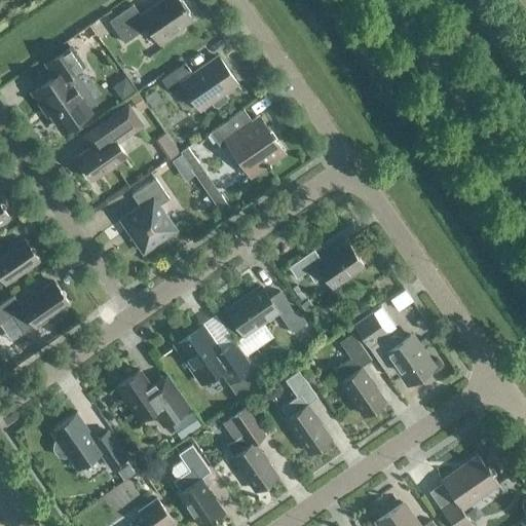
[(176,28),(191,17),(178,0),(161,0),(140,15),(133,3),(108,20),(123,42),(142,29),(149,29),(160,44),(179,31),(176,28)]
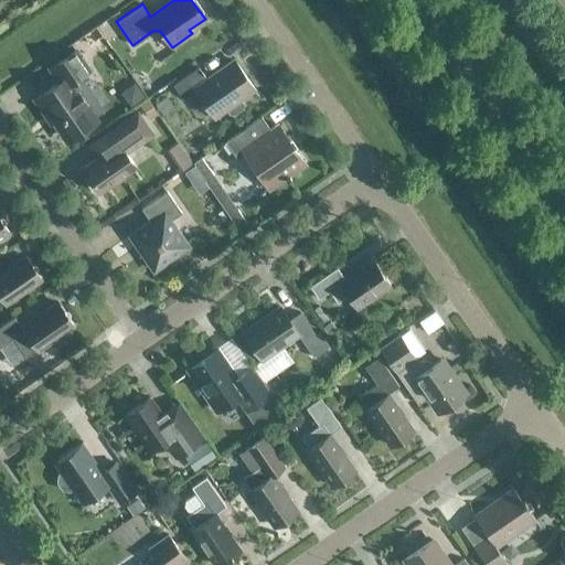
[(99,28),(108,40),(116,34),(107,22),(99,28)]
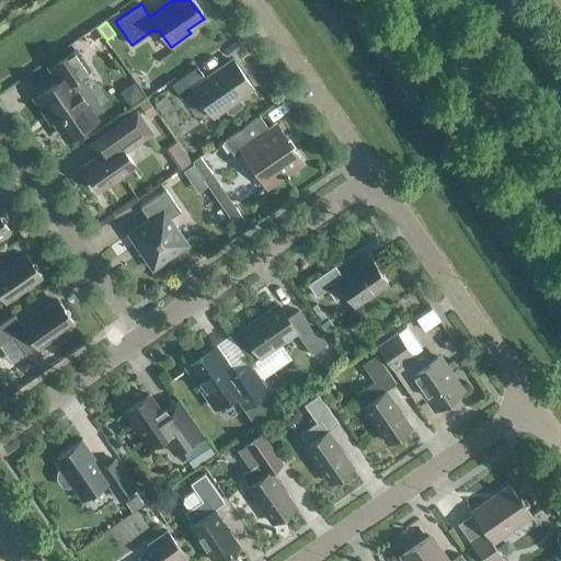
[(110,48),(95,30),(84,37),(98,57),(110,48)]
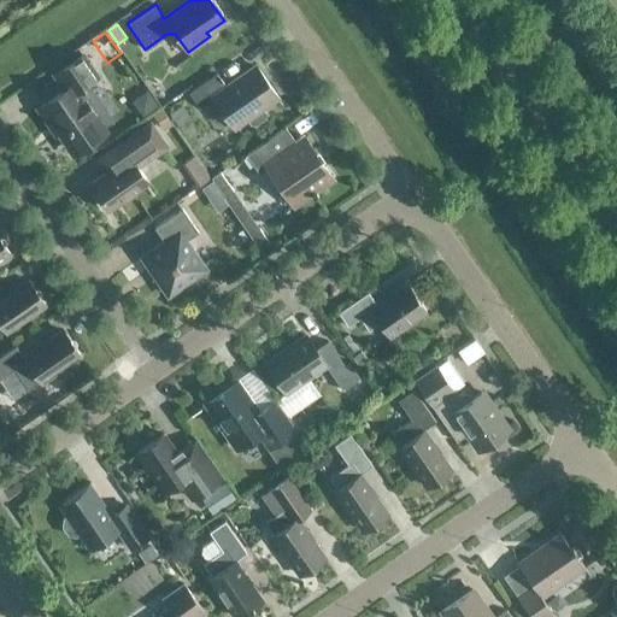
[(78,88),(97,76),(82,56),(54,74),(65,89),(37,107),(50,124),(52,122),(70,150),(104,127),(78,88)]
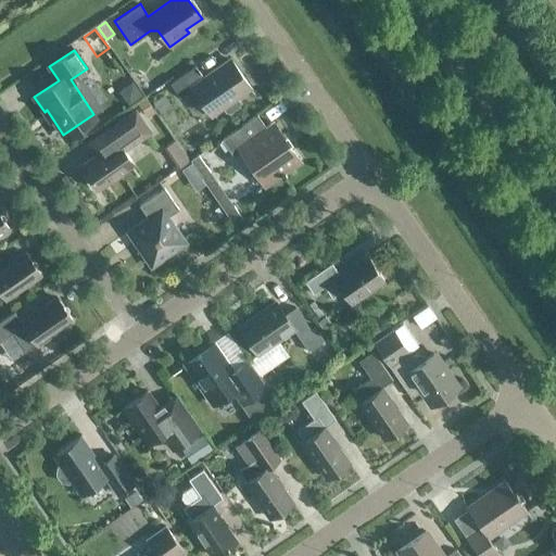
[(239,101),(235,96),(248,86),(255,98),(256,98),(229,59),(228,59),(229,60),(203,78),(194,65),(169,83),(179,98),(192,88),(210,114),(211,113),(210,112),(220,105),(225,112),(229,112),(238,106),(239,101)]
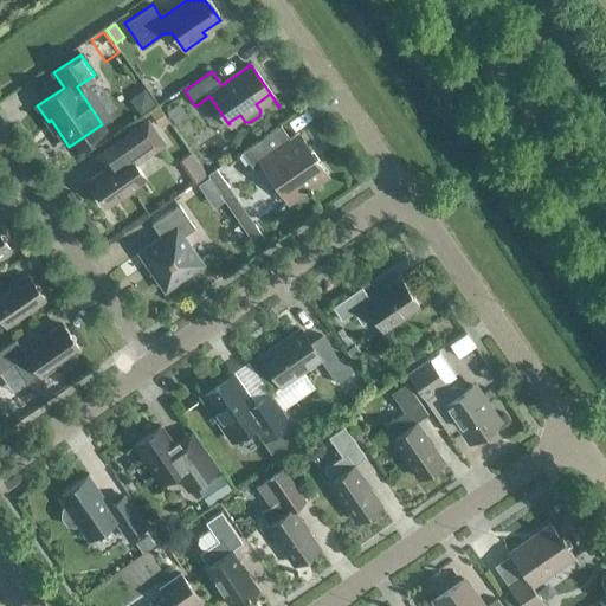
[(158,104),(148,110),(159,126),(168,120),(158,104)]
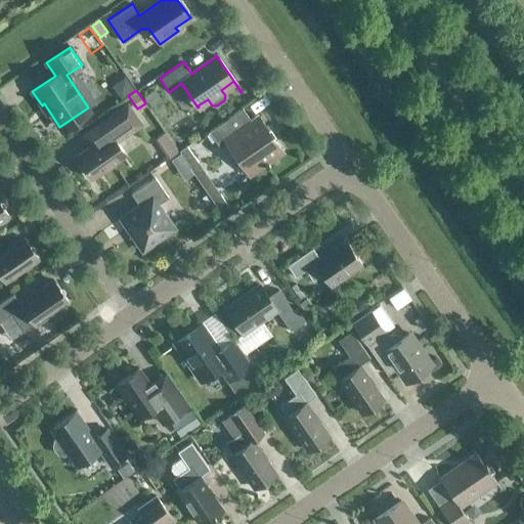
[(81,136),(88,147),(77,155),(92,178),(126,155),(117,141),(141,124),(128,103),(81,136)]
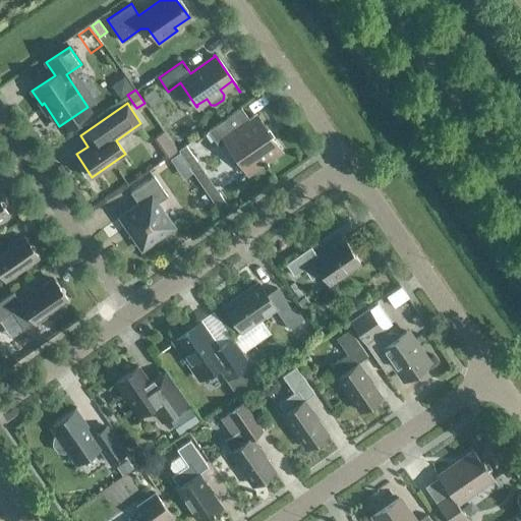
[(247,174),(281,151),(255,114),(248,119),(240,107),(206,131),(218,147),(224,141),(247,174)]
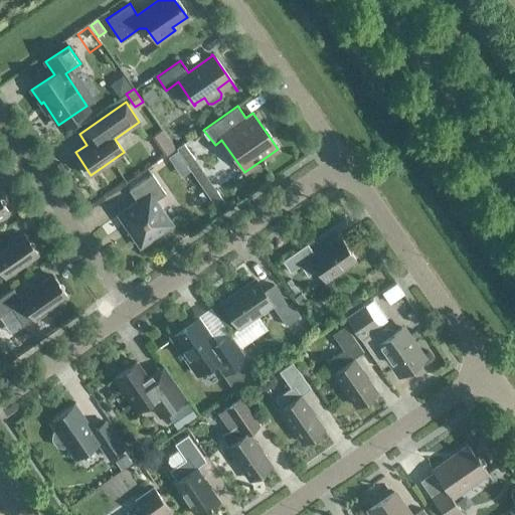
[(175,149),(161,129),(151,137),(164,156),(175,149)]
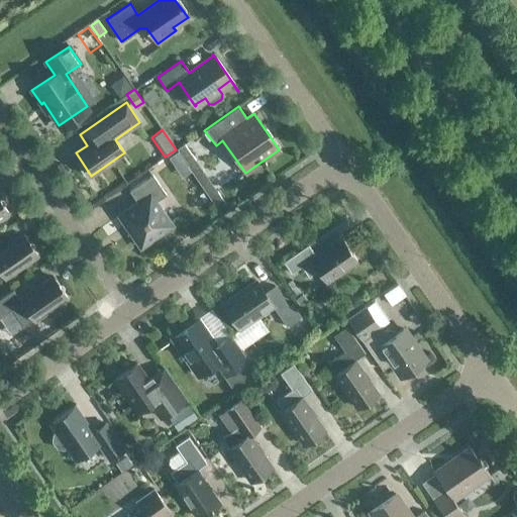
[(174,167),(184,161),(177,150),(168,158),(174,167)]
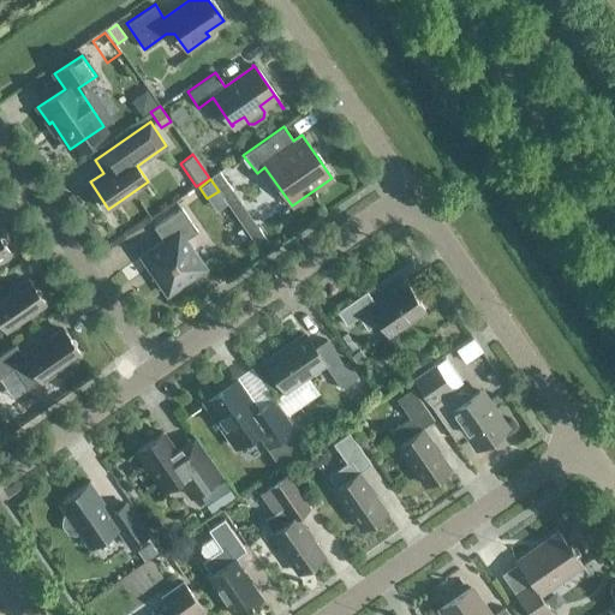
[(167,294),(206,268),(185,239),(197,231),(181,208),(154,227),(162,240),(141,256),(167,294)]
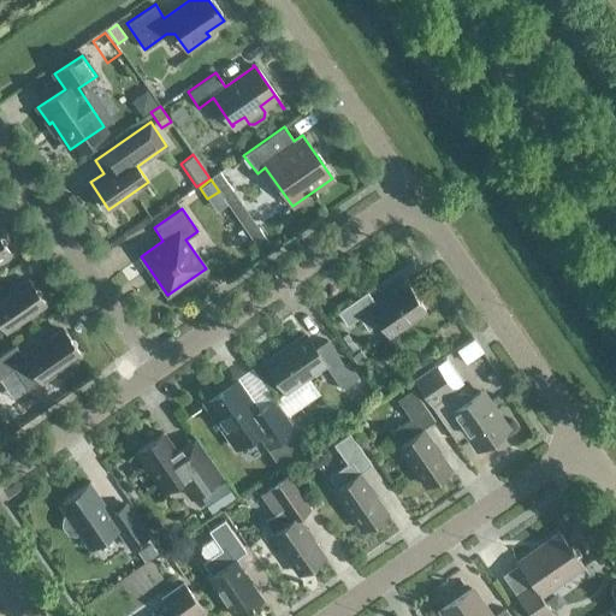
[(0,259),(10,253),(0,238),(0,259)]
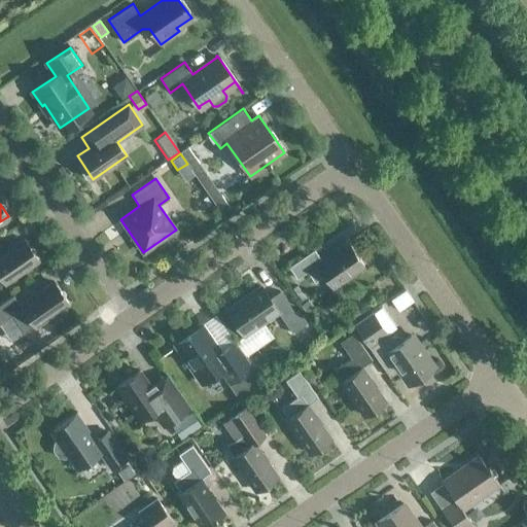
[(0,284),(4,282),(4,283),(38,259),(24,238),(0,254),(0,284)]
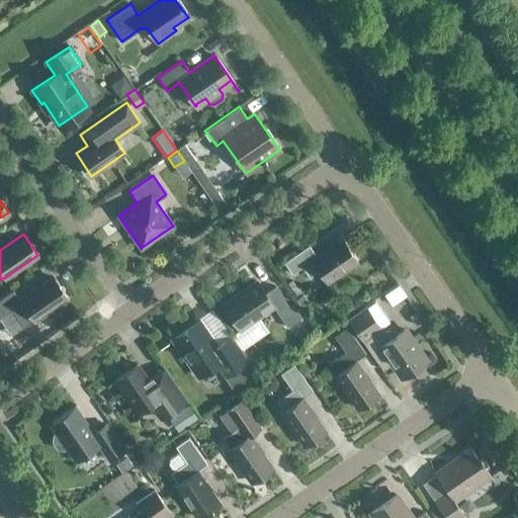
[(327,281),(356,261),(341,239),(316,256),(308,245),(283,262),(291,273),(301,266),(309,277),(319,270),(327,281)]
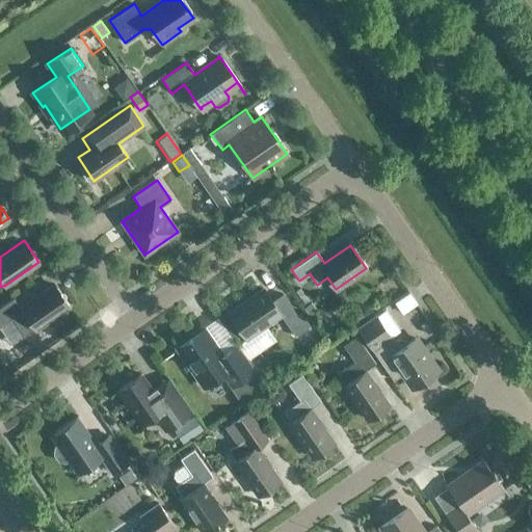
[(396,286),(405,304),(422,296),(414,277),(396,286)]
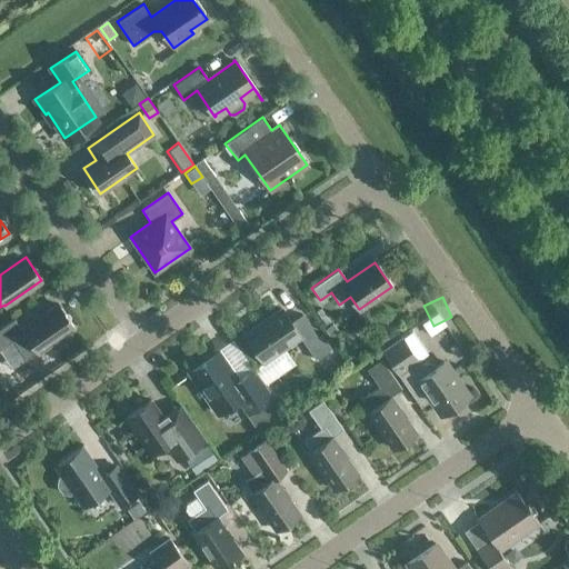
[(37,352),(50,343),(52,348),(58,348),(70,341),(71,336),(68,331),(73,327),(58,303),(21,329),(13,318),(0,327),(0,348),(12,340),(26,359),(37,351),(37,352)]
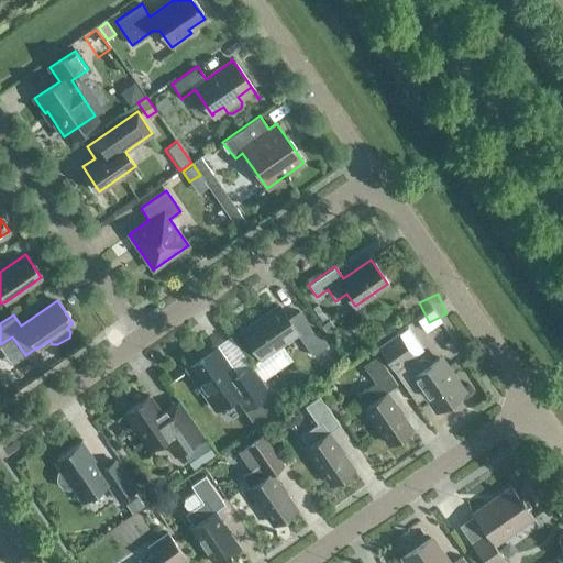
[(278,305),(242,331),(261,357),(250,365),(262,382),(291,360),(280,344),(297,332),(302,341),(312,355),(328,344),(318,331),(313,333),(298,312),(288,319),(278,305)]
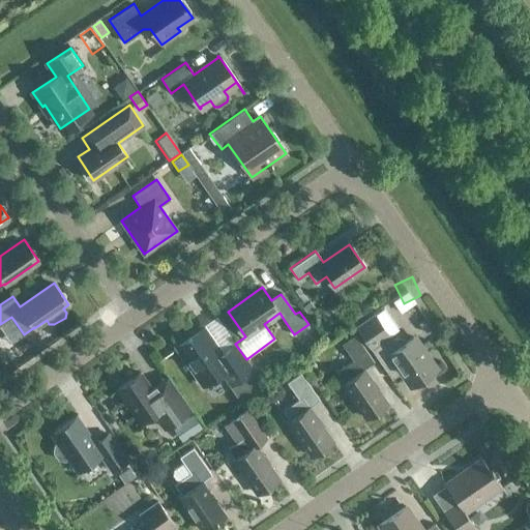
[(398,347),(389,335),(375,314),(356,327),(385,370),(389,366),(392,371),(395,372),(400,369),(411,385),(435,369),(412,336),(398,347)]
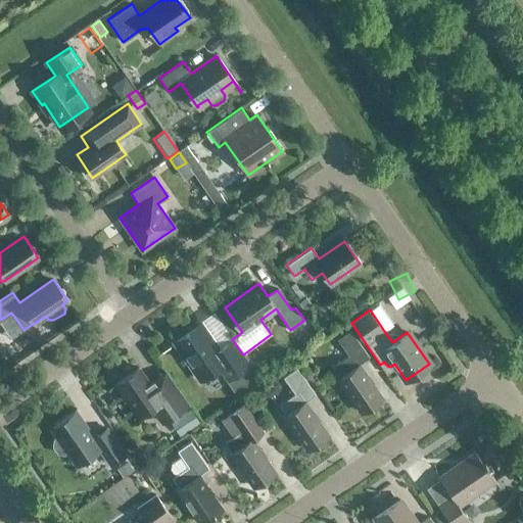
[(419,328),(426,323),(419,314),(412,319),(419,328)]
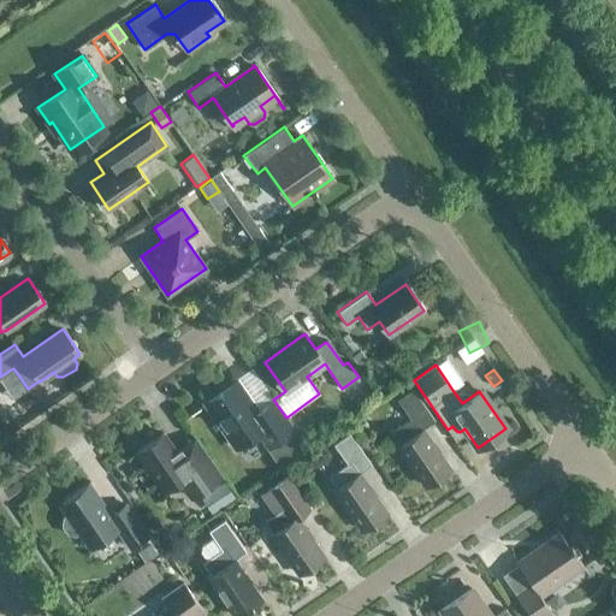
[(259,409),(237,378),(201,402),(234,451),(258,434),(280,468),(308,449),(273,400),(259,409)]
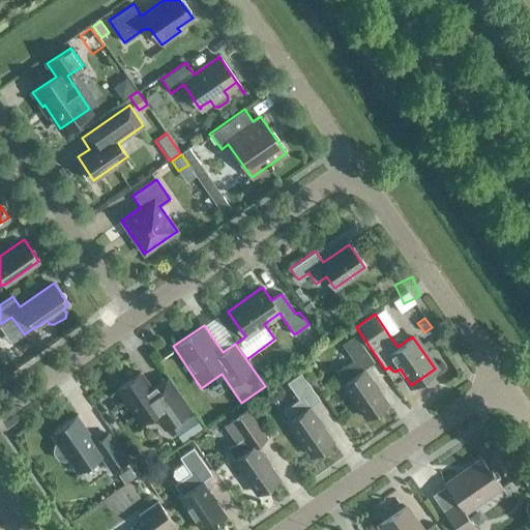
[(365,417),(387,403),(361,365),(371,358),(355,334),(341,344),(352,360),(335,372),(343,383),(342,384),(365,417)]
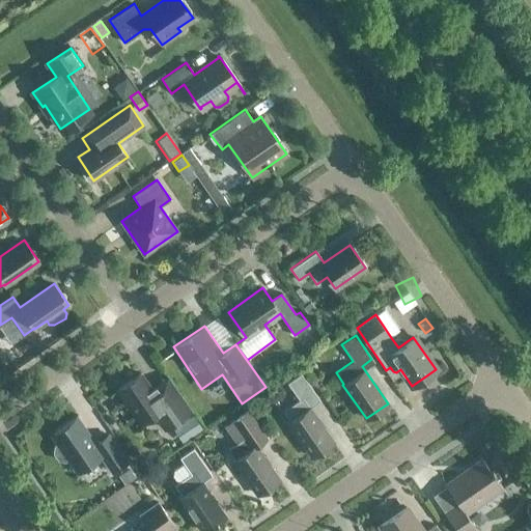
[(311,456),(333,441),(307,403),(317,396),(301,372),(286,383),(299,399),(282,411),(289,421),(287,422),(311,456)]
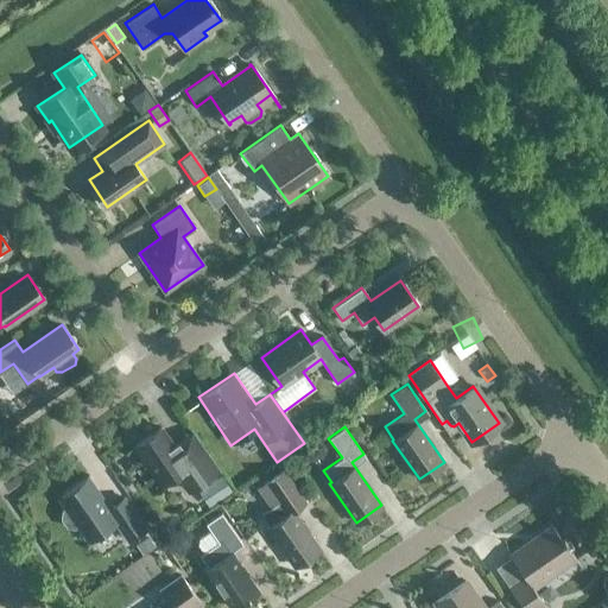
[(184,435),(172,443),(160,428),(134,445),(162,485),(177,474),(189,492),(213,475),(184,435)]
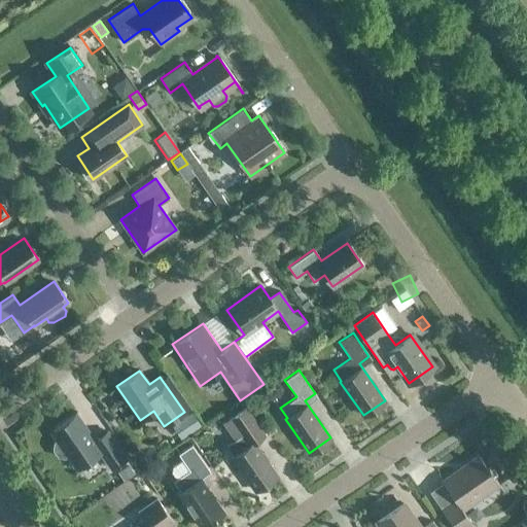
[(244,408),(231,417),(221,424),(234,441),(225,446),(233,456),(232,457),(255,491),(277,476),(251,438),(260,431),(244,408)]
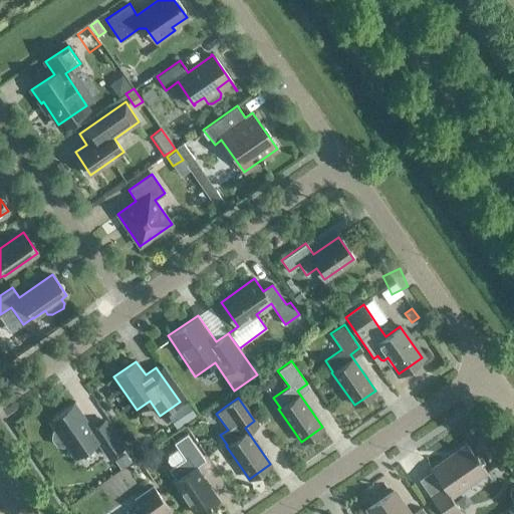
[(175,410),(183,423),(195,415),(187,403),(175,410)]
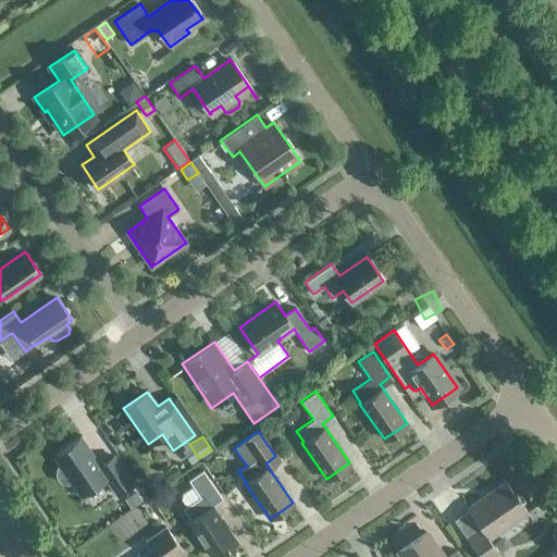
[(67,483),(72,481),(82,495),(107,478),(119,495),(133,484),(113,456),(99,466),(79,438),(54,456),(61,466),(58,468),(57,474),(61,482),(67,483)]
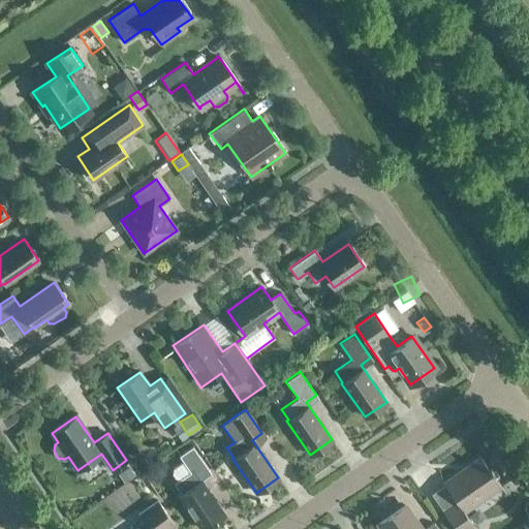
[(179,456),(183,462),(173,469),(172,474),(176,481),(174,483),(181,494),(179,495),(201,528),(203,528),(224,515),(200,480),(211,474),(208,470),(209,470),(192,446),(179,456)]
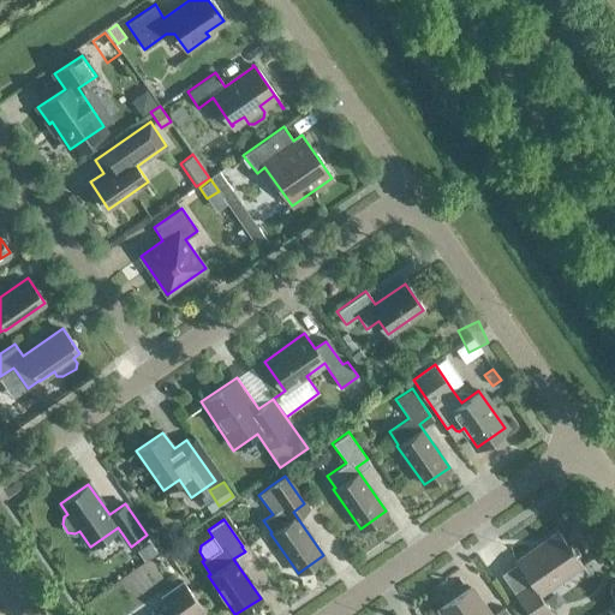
[(513,557),(517,563),(501,574),(529,614),(550,614),(553,614),(539,593),(580,565),(589,577),(590,577),(571,548),(572,547),(569,542),(567,543),(556,527),(513,557)]
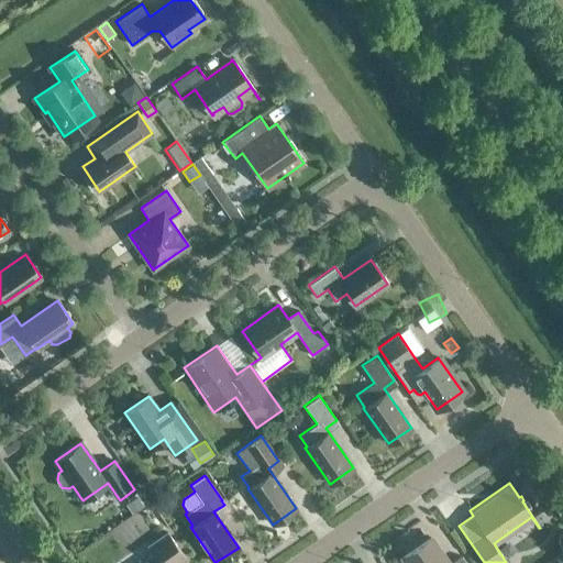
[(132,514),(144,506),(136,496),(124,504),(132,514)]
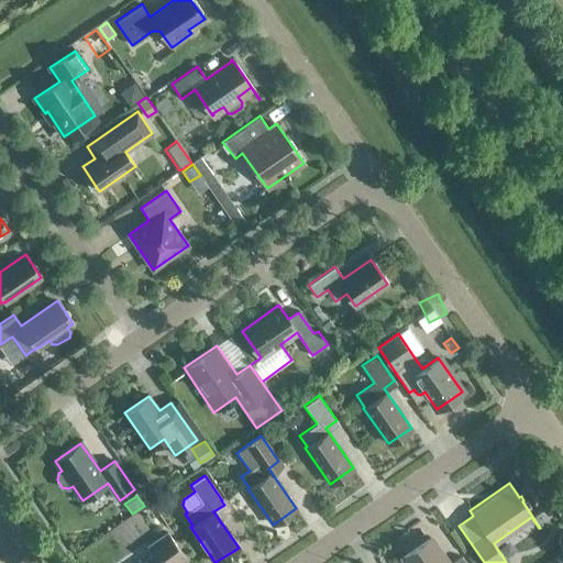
[(177,562),(185,558),(167,532),(147,547),(154,556),(144,562),(177,562)]
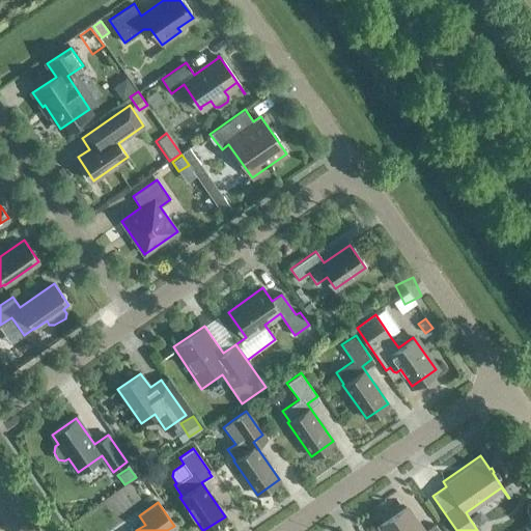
[(440,530),(435,524),(424,530),(420,530),(406,508),(407,507),(406,506),(380,525),(380,526),(381,525),(385,530),(440,530)]
